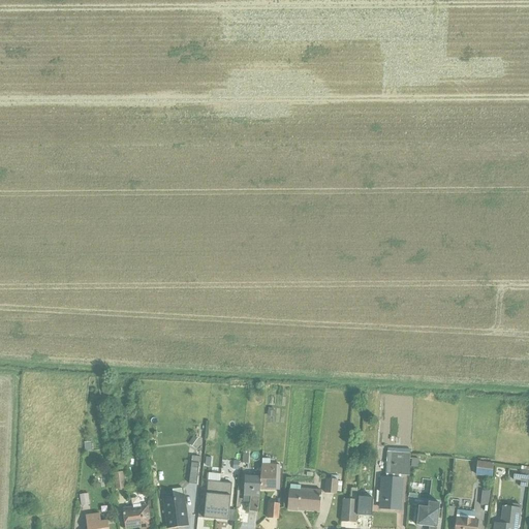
[(156,433),(148,433),(149,442),(156,442),(156,433)]
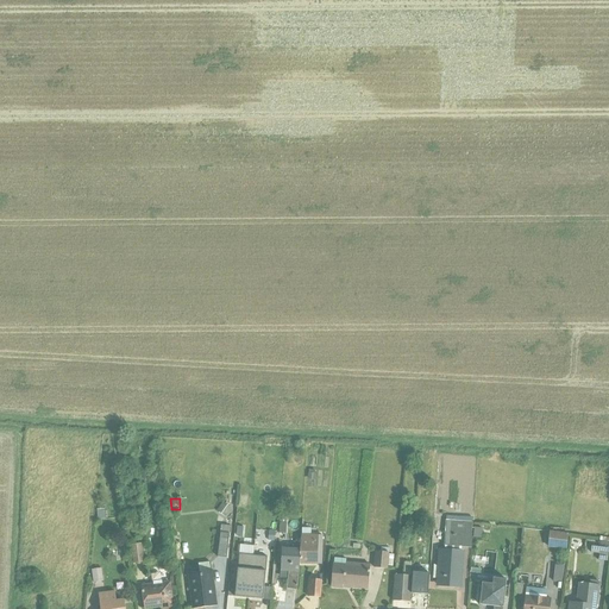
[(224,502),(217,510),(226,518),(232,508),(224,502)]
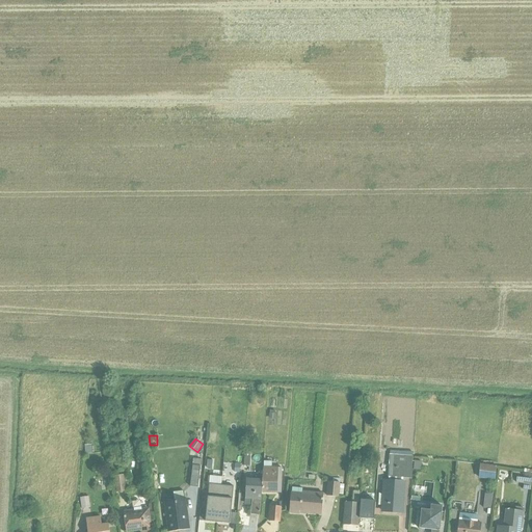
[(379,494),(379,505),(383,505),(383,511),(401,513),(404,481),(403,481),(403,478),(411,478),(413,456),(413,452),(390,451),(390,455),(388,477),(389,477),(389,480),(383,480),(382,495),(379,494)]
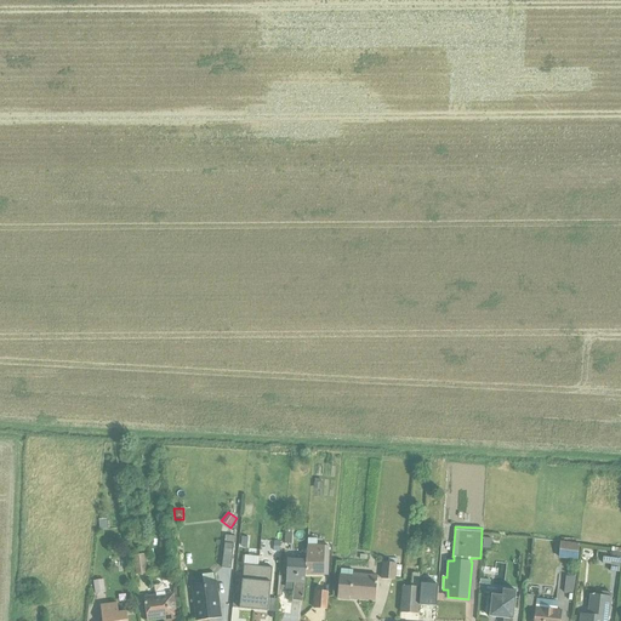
[(227,534),(222,568),(232,569),(232,567),(233,567),(234,558),(232,558),(234,543),(237,543),(238,539),(234,539),(234,535),(227,534)]
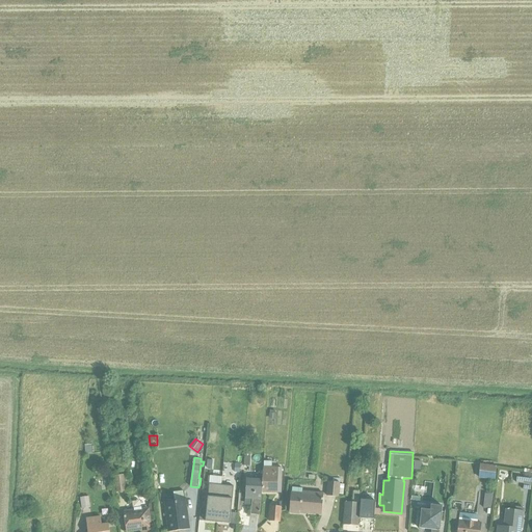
[(480,463),(478,478),(489,480),(489,481),(495,482),(495,480),(497,466),(480,463)]
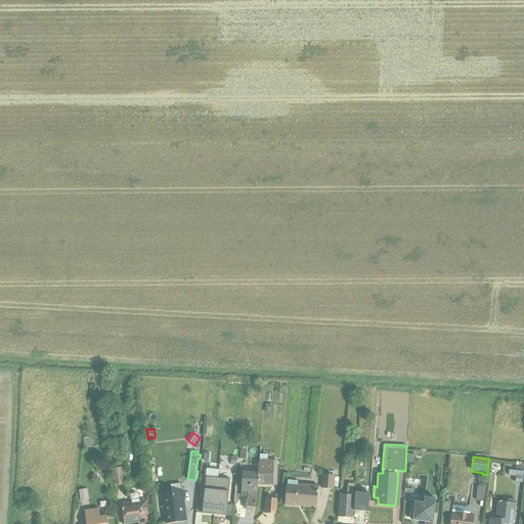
[(259,469),(257,485),(274,486),(274,485),(277,485),(277,461),(259,460),(259,469)]
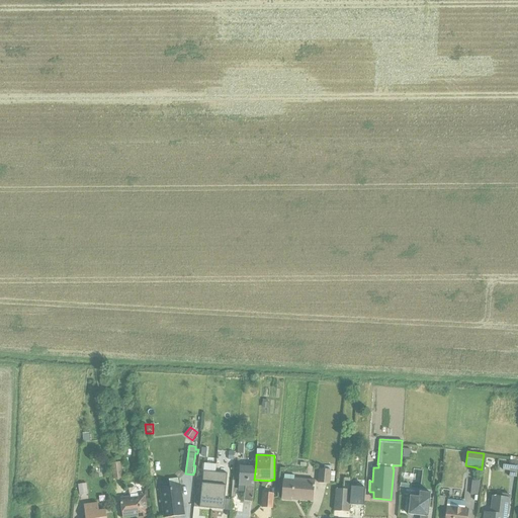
[(503,464),(502,469),(509,470),(509,476),(517,477),(517,467),(517,457),(511,456),(510,464),(503,464)]
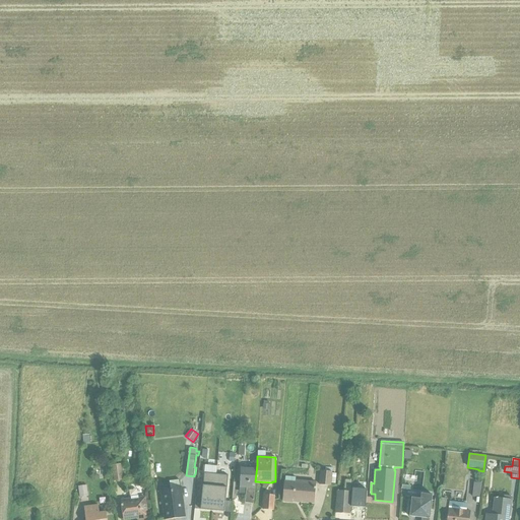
[(121,464),(112,465),(114,481),(123,480),(121,464)]
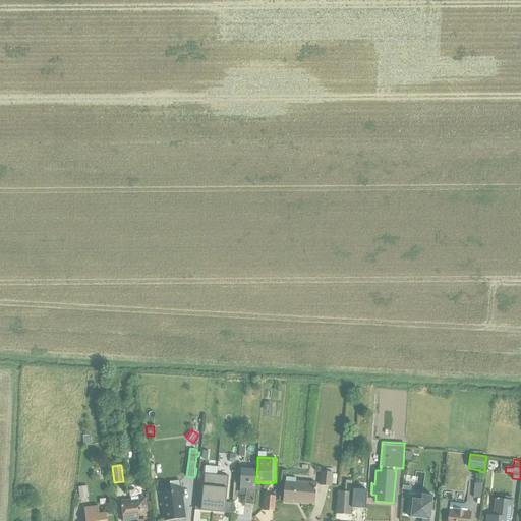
[(255,482),(257,466),(250,466),(250,469),(241,468),(240,488),(240,495),(246,495),(245,504),(254,505),(255,482)]
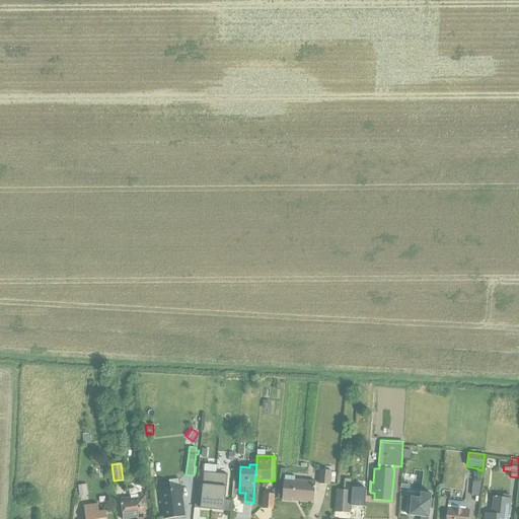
[(320,469),(318,485),(330,486),(331,483),(335,483),(336,473),(331,472),(332,467),(324,466),(324,470),(320,469)]
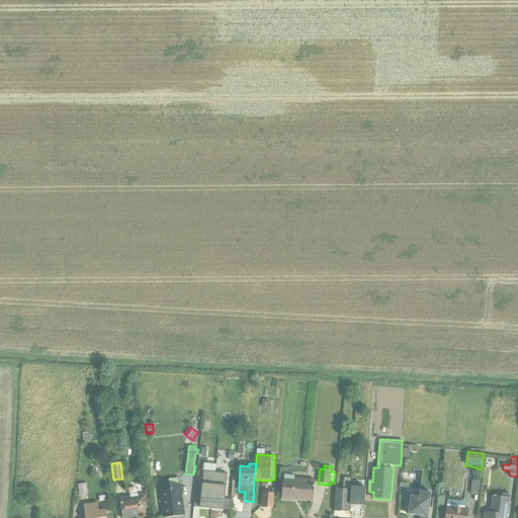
[(206,508),(211,509),(216,472),(203,471),(201,496),(200,505),(199,508),(206,508)]
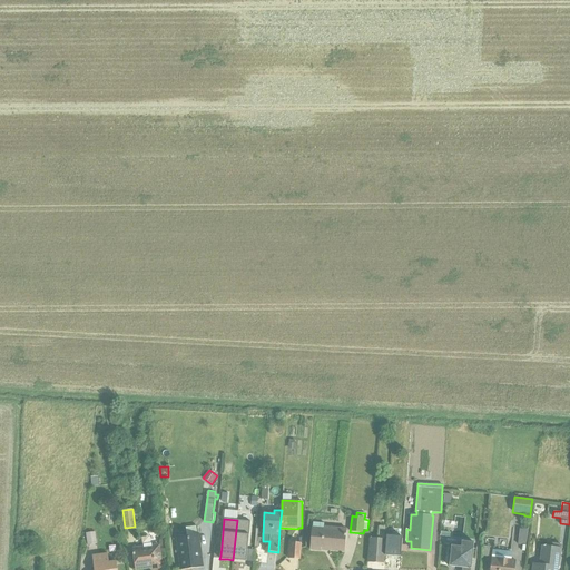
[(238,560),(246,561),(247,558),(247,549),(251,521),(237,520),(233,560),(238,560)]
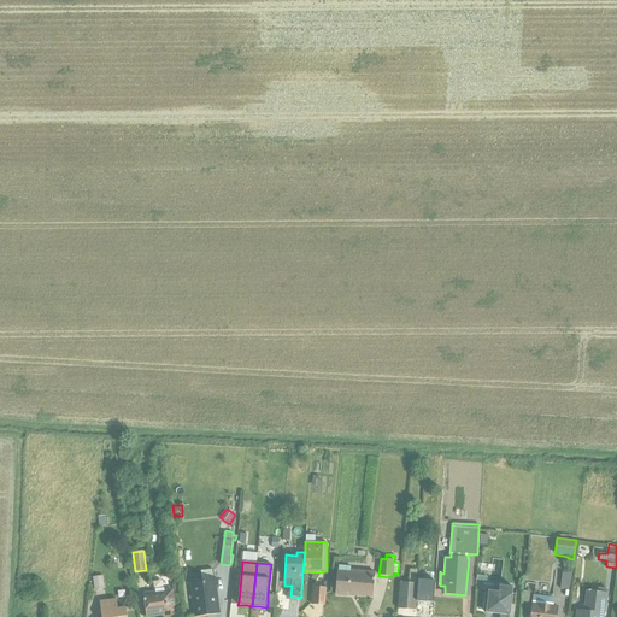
[(338,571),(335,594),(347,595),(348,593),(354,594),(354,595),(374,597),(375,571),(351,569),(351,566),(339,565),(339,571),(338,571)]
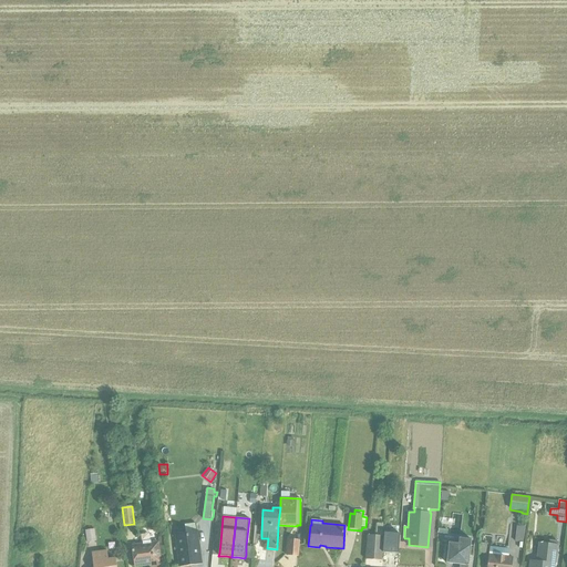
[(186,532),(175,534),(179,566),(203,564),(198,531),(197,531),(196,523),(185,525),(186,532)]
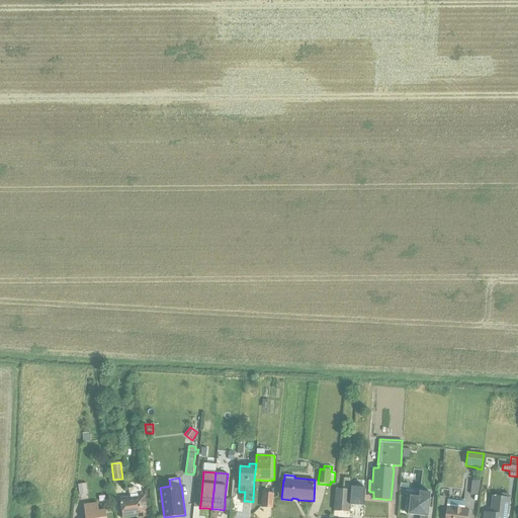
[(337,489),(335,511),(349,512),(349,505),(351,487),(351,479),(344,478),(343,489),(337,489)]
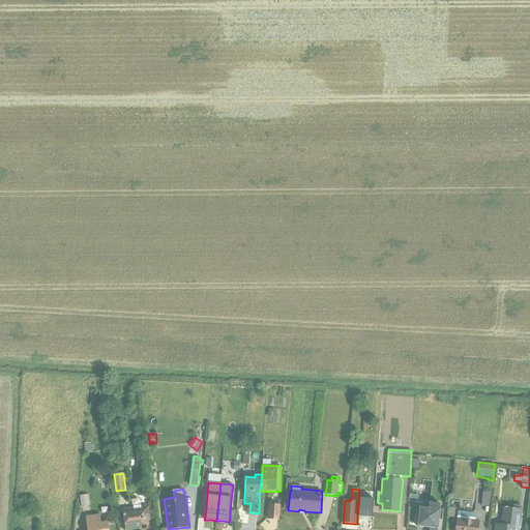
[(483,492),(481,506),(490,507),(492,493),(483,492)]
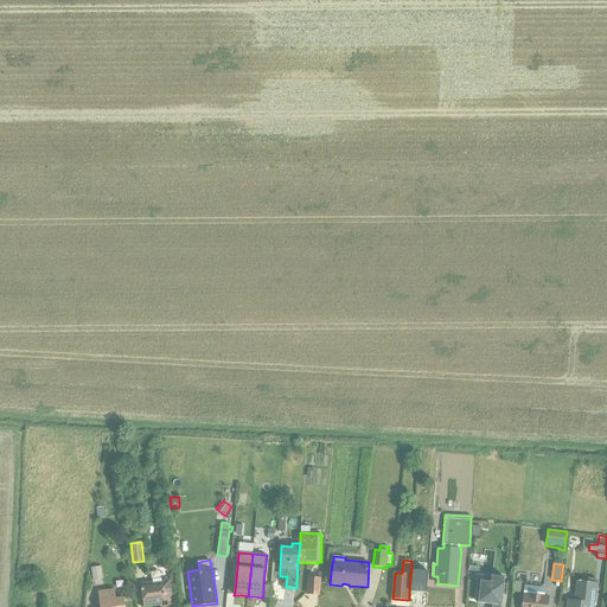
[(102,567),(91,568),(94,581),(103,580),(102,567)]
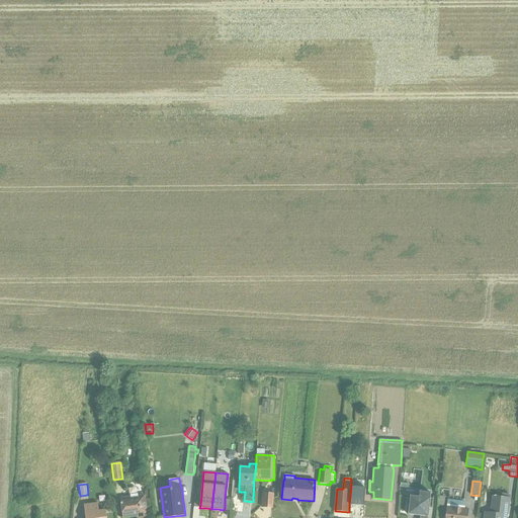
[(351,487),(349,505),(364,506),(365,488),(351,487)]
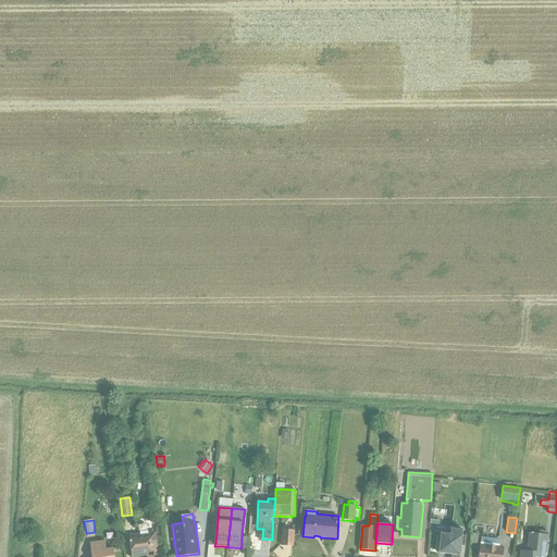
[(441,533),(438,554),(452,555),(452,556),(460,556),(463,530),(452,529),(450,534),(441,533)]
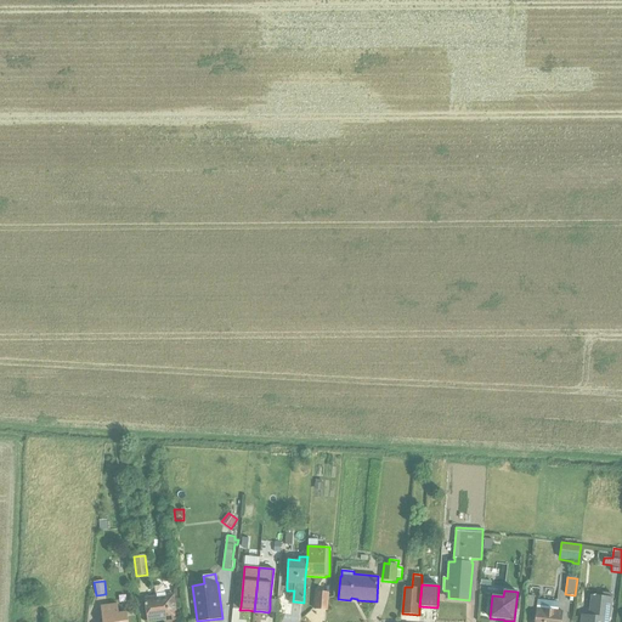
[(317,592),(316,610),(327,610),(329,592),(317,592)]
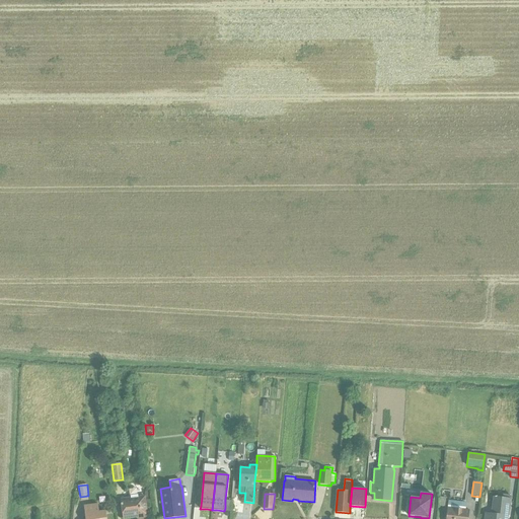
[(131,498),(121,499),(123,518),(126,518),(137,518),(138,518),(146,518),(148,517),(148,516),(149,516),(146,496),(139,497),(138,495),(131,496),(131,498)]
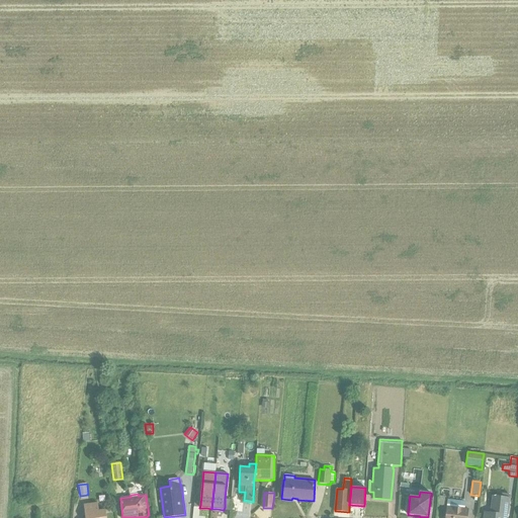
[(485,512),(484,517),(506,517),(509,498),(492,496),(490,513),(485,512)]
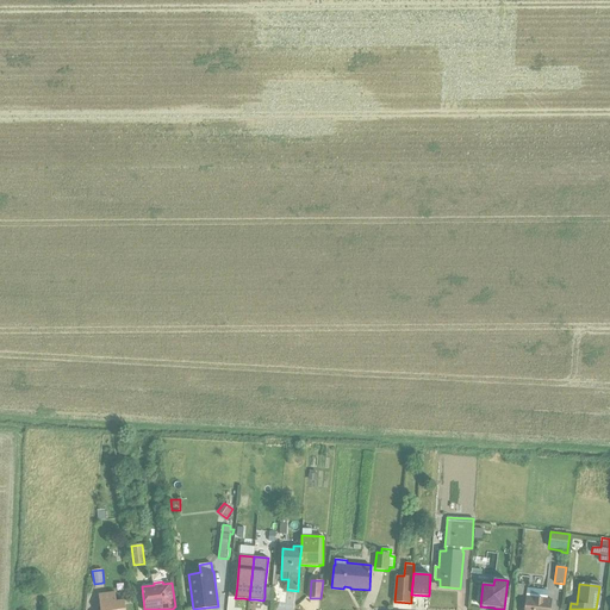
[(527,590),(524,609),(551,609),(552,599),(547,599),(548,592),(527,590)]
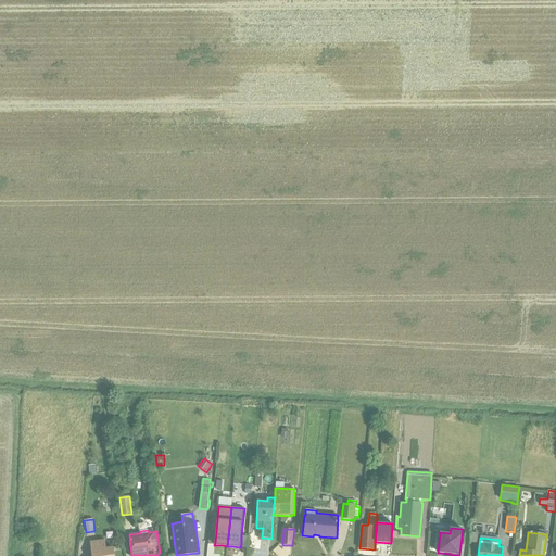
[(114,555),(114,546),(106,547),(105,540),(90,542),(91,555),(114,555)]
